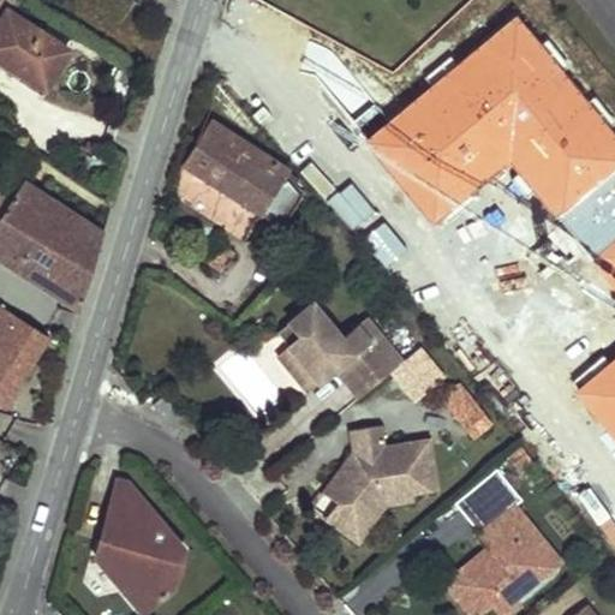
[(69,52),(7,12),(0,22),(0,60),(21,75),(24,70),(47,85),(69,52)]
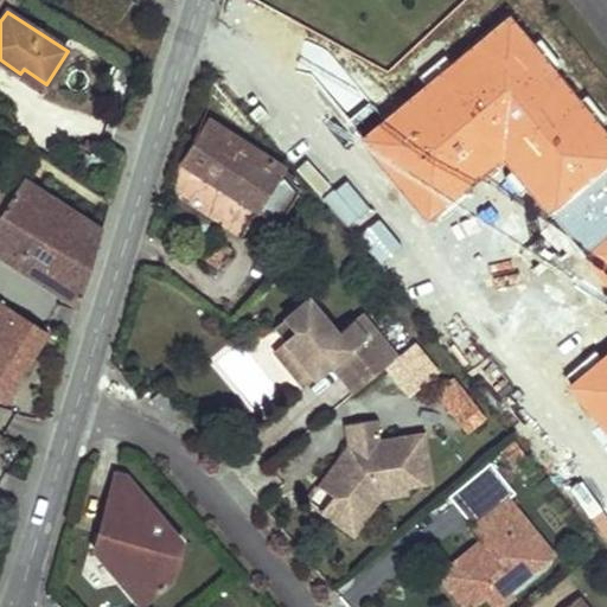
[(46,84),(24,69),(20,74),(18,78),(40,94),(46,84)]
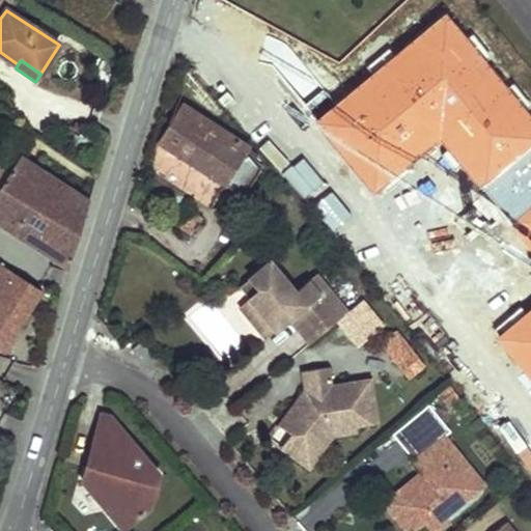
[(156,146),(155,176),(211,208),(224,187),(226,185),(243,196),(261,167),(246,156),(248,150),(180,105),(156,146)]
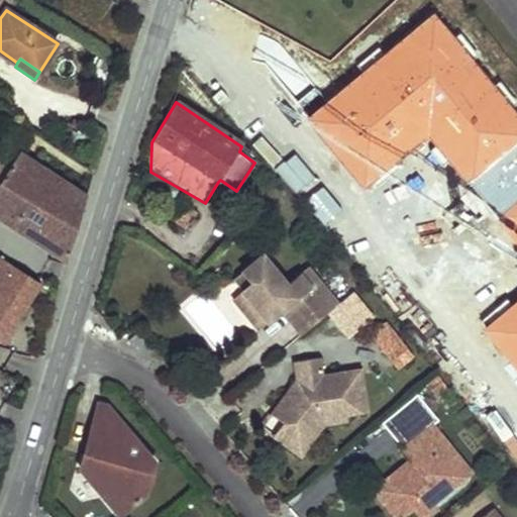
[(87,198),(19,154),(8,172),(0,184),(0,220),(66,264),(87,198)]
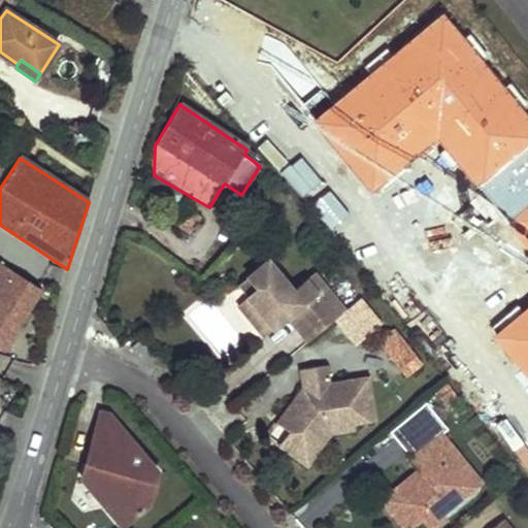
[(269,258),(248,276),(257,289),(248,297),(273,330),(288,318),(308,342),(347,310),(316,273),(295,291),(269,258)]
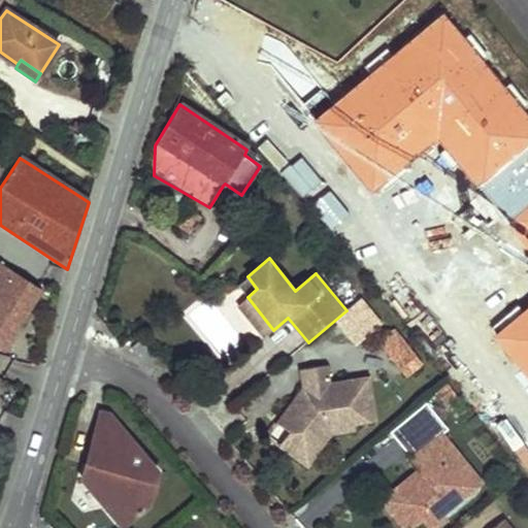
[(41,290),(0,263),(0,350),(4,352),(41,290)]
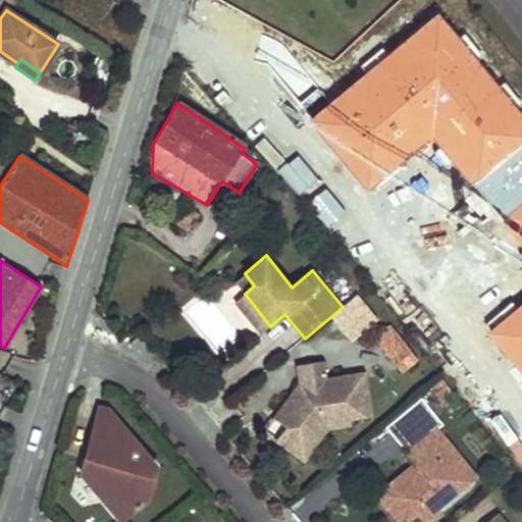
[(270,326),(245,294),(233,303),(260,334),(270,326)]
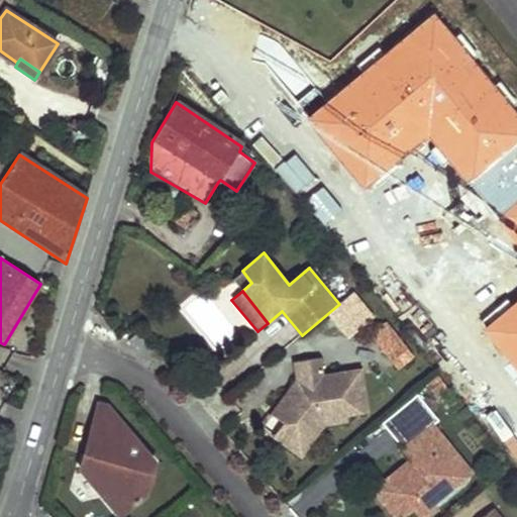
[(400,339),(387,324),(371,337),(384,353),(400,339)]
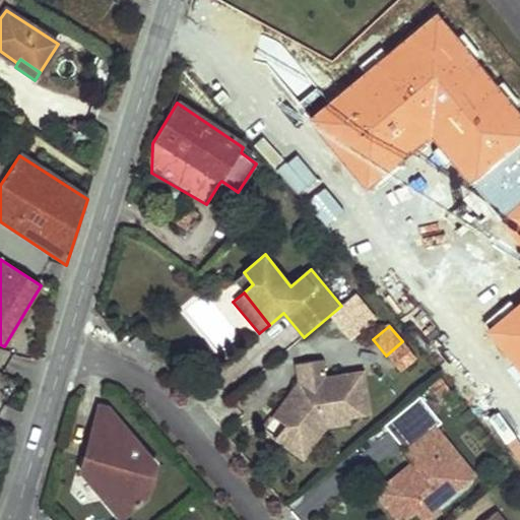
[(413,356),(402,341),(386,355),(399,370),(413,356)]
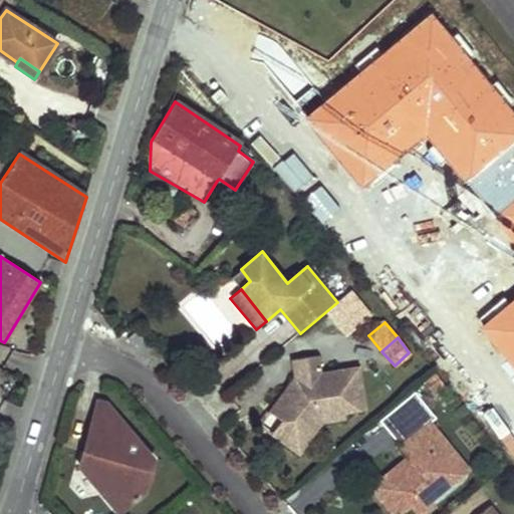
[(359,365),(321,371),(318,355),(291,359),(294,377),(269,412),(281,421),(271,435),(299,456),(322,423),(344,420),(343,414),(366,411),(359,365)]
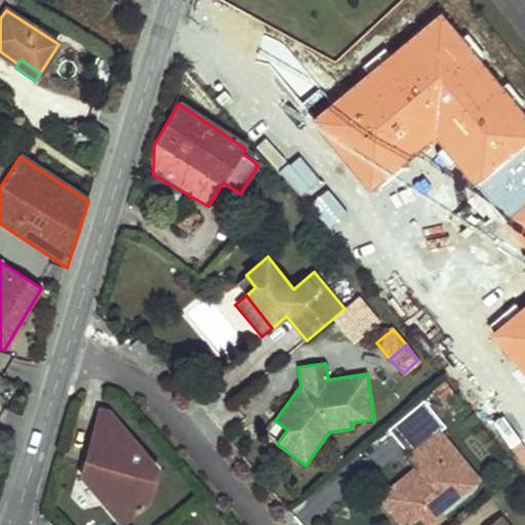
[(158,467),(111,410),(98,409),(84,463),(130,517),(149,499),(136,485),(146,476),(154,480),(158,467)]
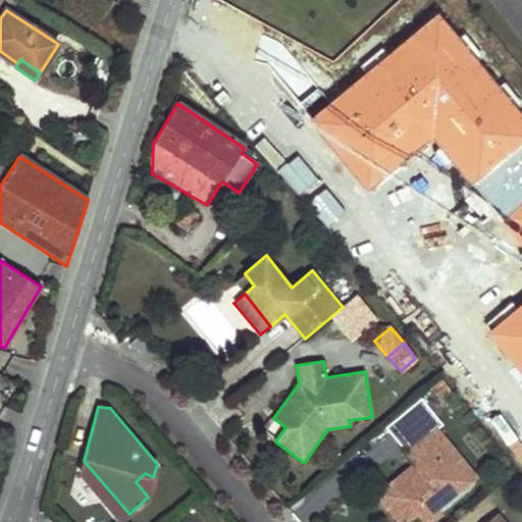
[(404,521),(416,513),(423,521),(430,521),(440,514),(437,509),(475,477),(434,428),(405,454),(413,463),(421,472),(413,479),(405,470),(387,485),(397,497),(382,510),(393,521),(404,521)]
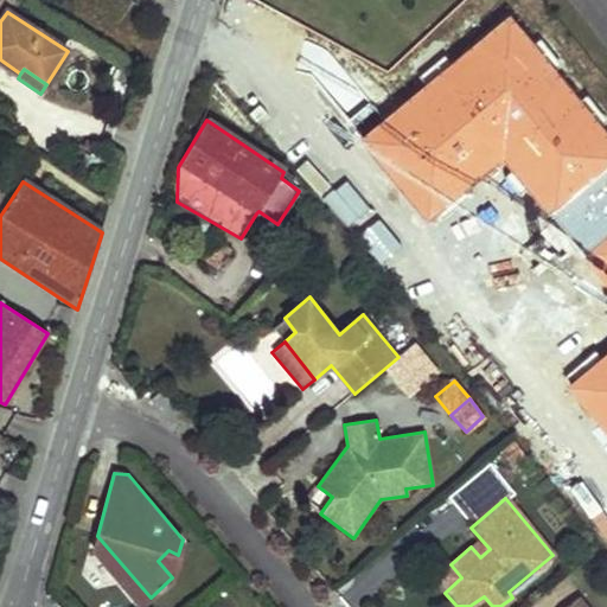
[(151,598),(97,536),(95,551),(144,604),(151,598)]
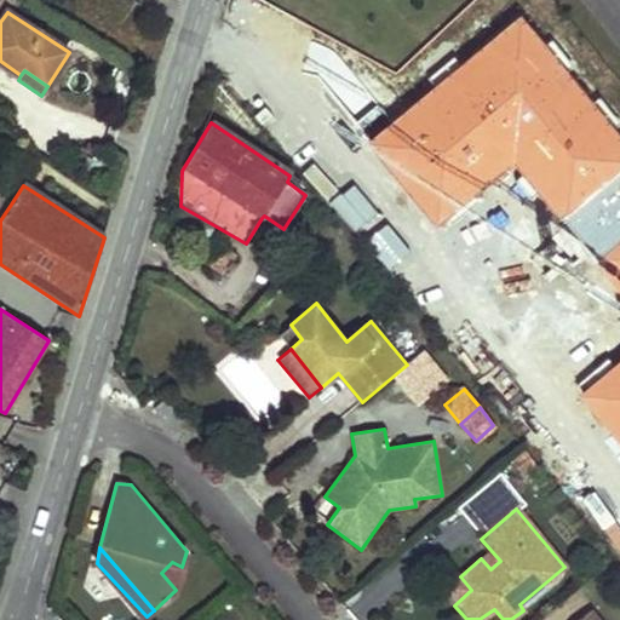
[(481,558),(491,569),(500,561),(491,550),(481,558)]
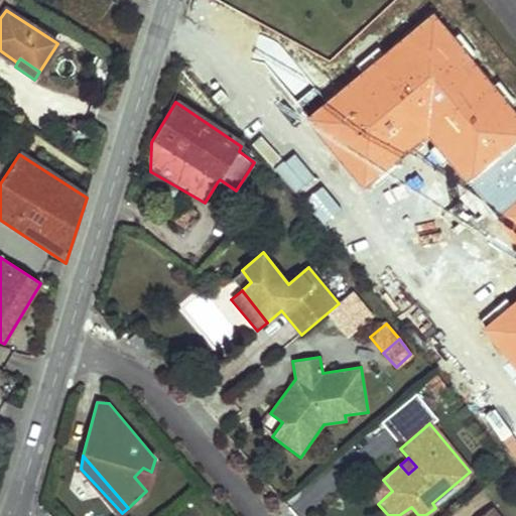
[(146,491),(151,472),(143,468),(134,477),(146,491)]
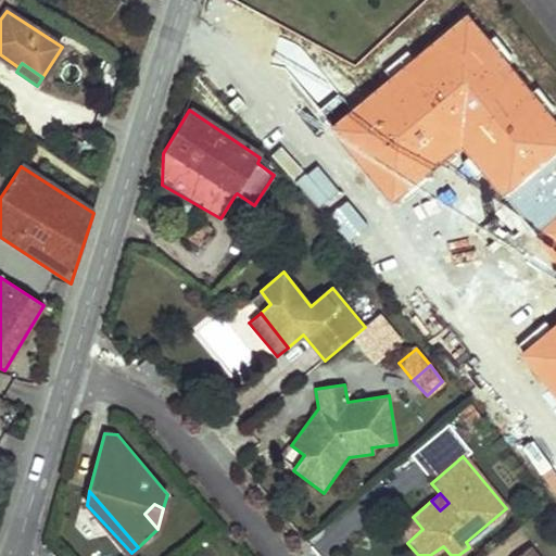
[(422,529),(413,517),(396,530),(407,543),(422,529)]
